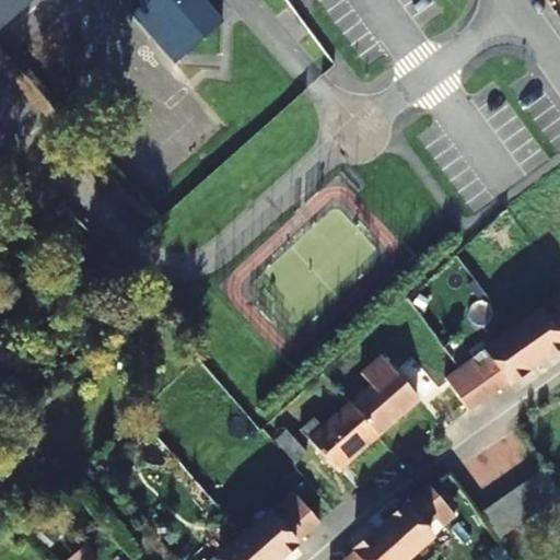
[(0,0),(0,23),(26,0),(139,0),(141,2),(129,11),(167,56),(178,47),(185,56),(223,23),(202,0),(0,0)]
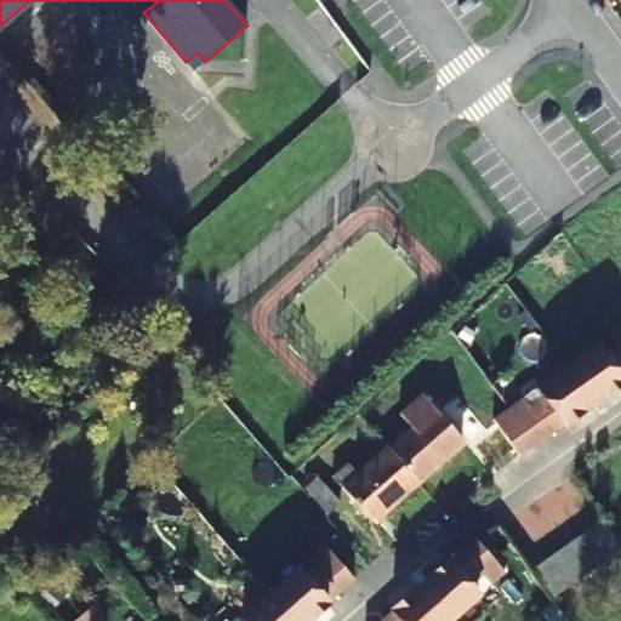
[(205,62),(198,52),(186,62),(194,72),(205,62)]
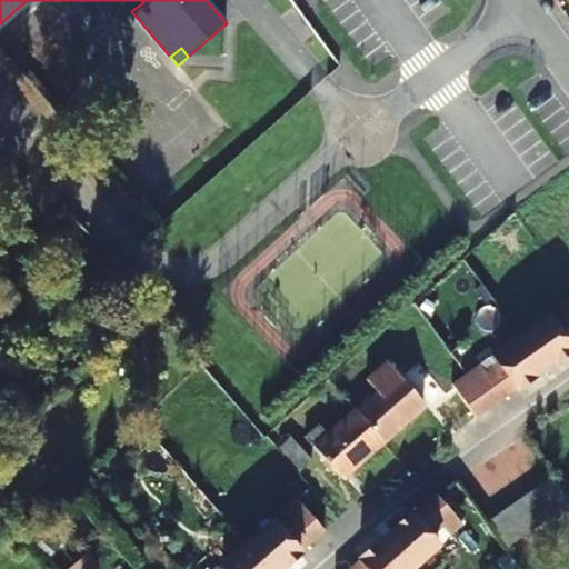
[(548,317),(522,336),(546,370),(568,352),(568,302),(561,308),(568,317),(555,327),(548,317)]
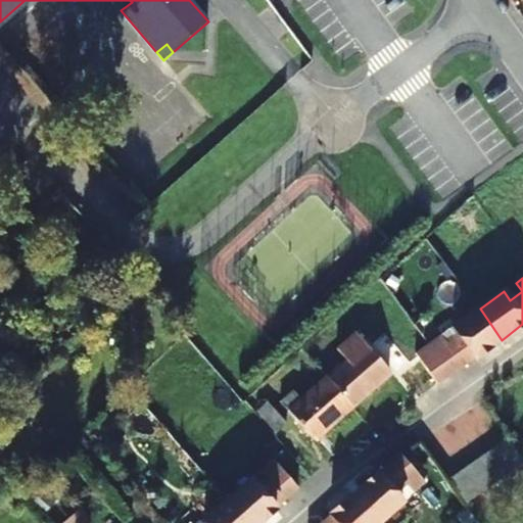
[(502,340),(480,308),(455,327),(461,335),(448,344),(442,336),(430,344),(418,353),(440,384),(452,376),(477,358),(502,340)]
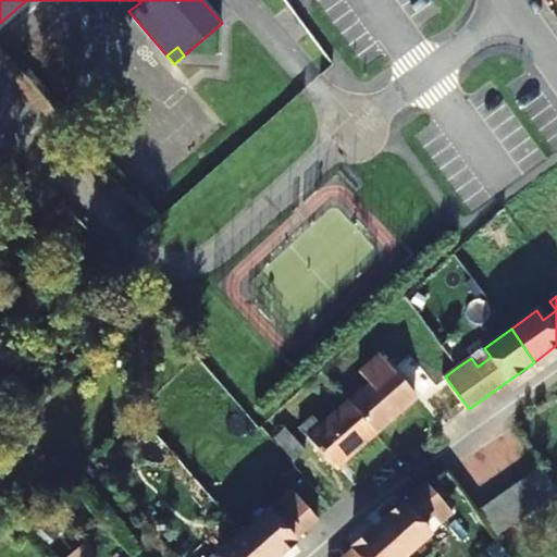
[(349,401),(376,433),(408,406),(407,404),(416,396),(380,355),(360,372),(370,384),(349,401)]
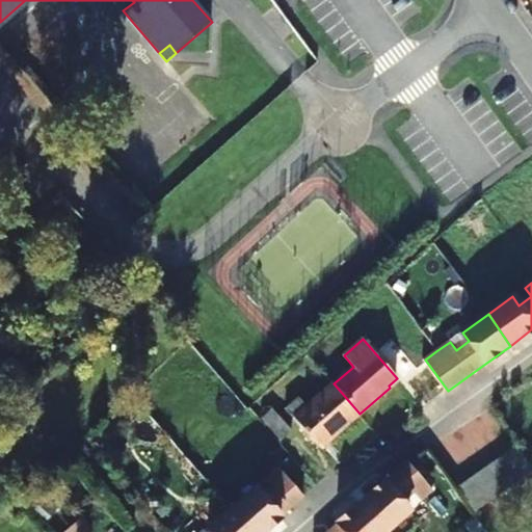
[(334,383),(294,418),(317,445),(328,436),(330,437),(360,414),(334,383)]
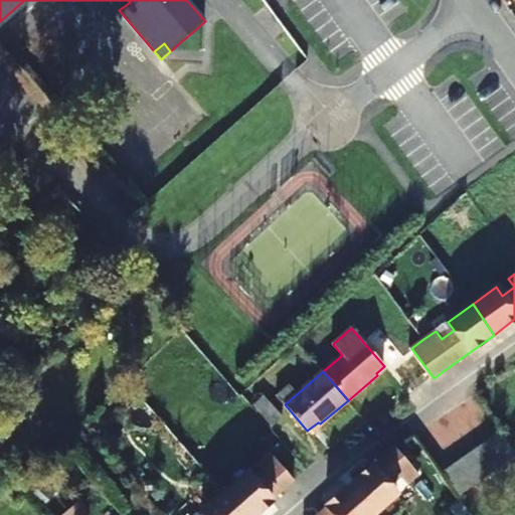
[(283,417),(266,397),(255,404),(273,425),(283,417)]
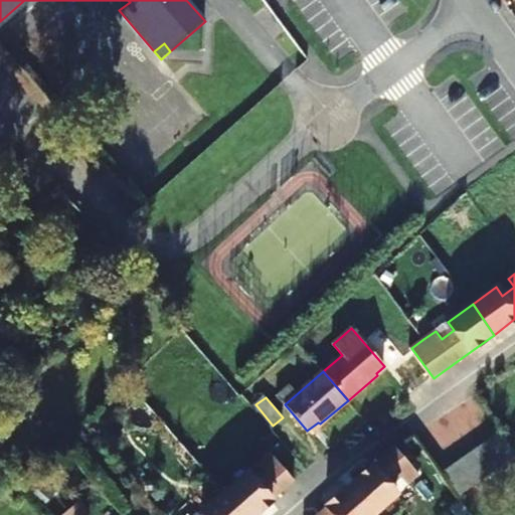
[(500,432),(446,470),(448,473),(458,465),(468,458),(479,450),(491,442),(501,434),(500,432)]
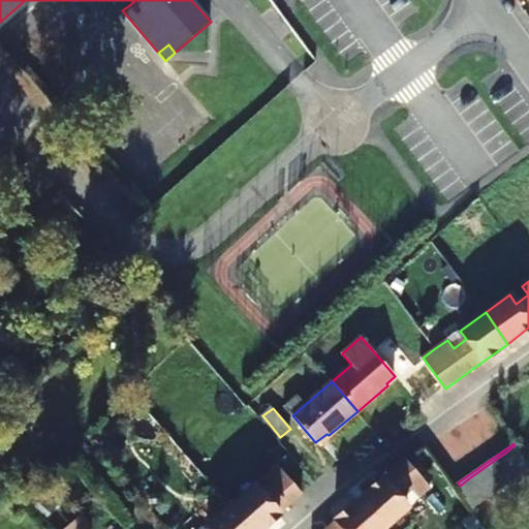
[(460,486),(474,505),(484,498),(495,491),(507,483),(519,475),(528,467),(528,465),(515,445),(504,454),(492,462),(480,470),(470,477),(460,486)]
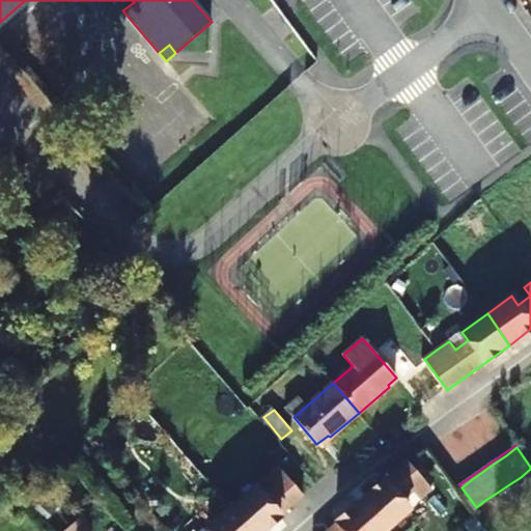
[(387,483),(412,466),(407,459),(384,480),(387,483)]
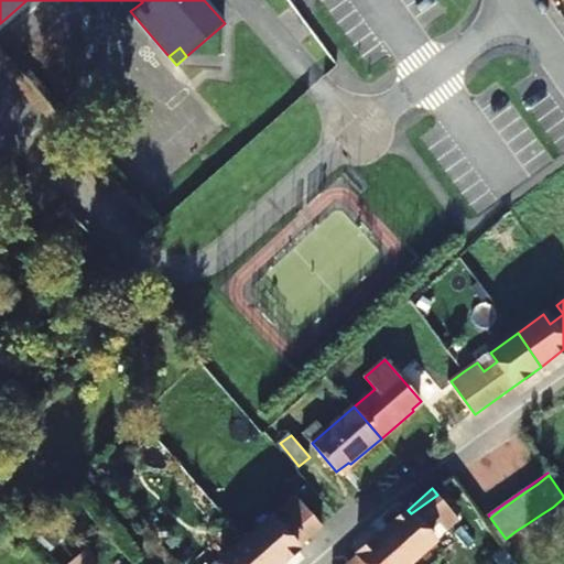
[(271,517),(247,539),(269,563),(279,563),(299,548),(324,525),(296,495),(283,506),(290,514),(278,524),(271,517)]
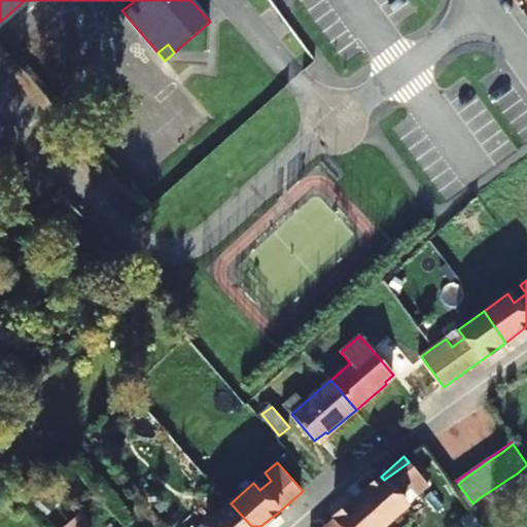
[(429,485),(409,462),(384,480),(381,477),(357,497),(383,526),(406,505),(398,498),(410,488),(417,496),(429,485)]
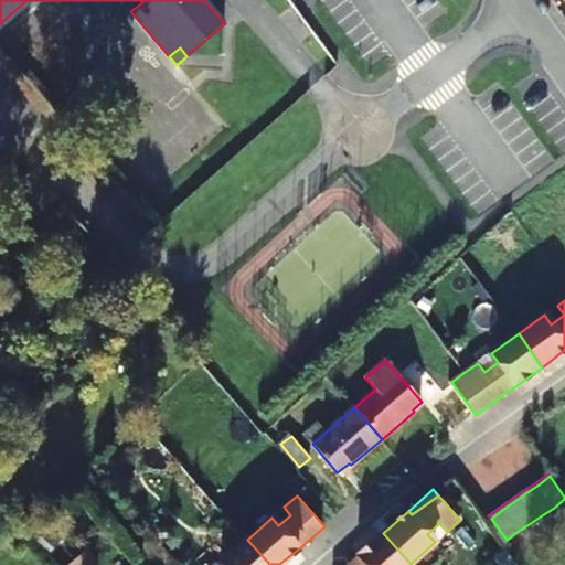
[(411,564),(383,533),(359,554),(347,564),(409,564),(411,564)]
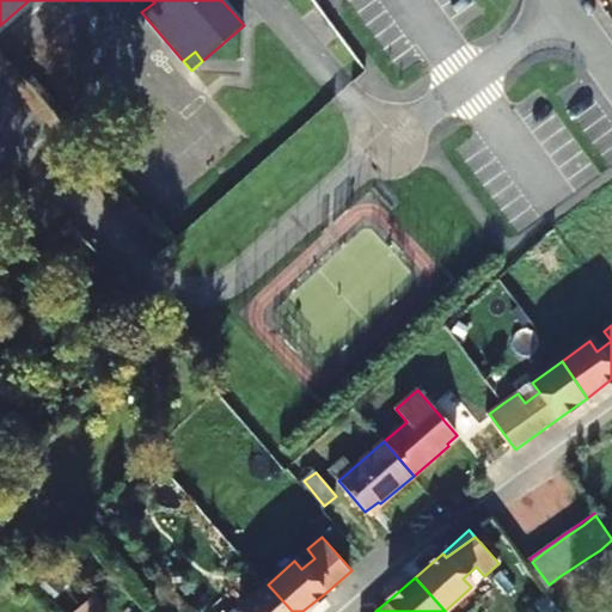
[(292,611),(268,585),(242,609),(244,611),(292,611)]
